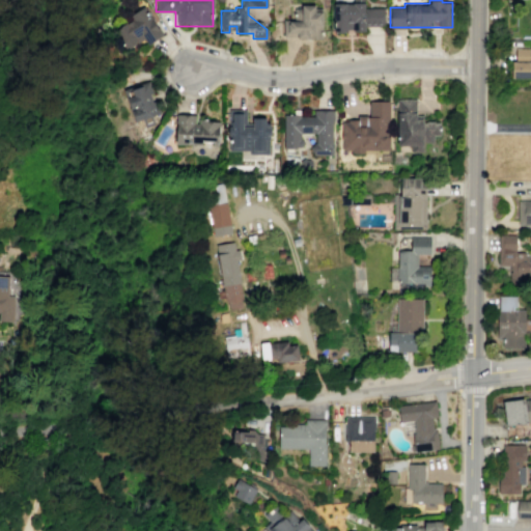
[(333,3),(333,32),(345,32),(345,29),(354,29),(354,32),(365,32),(365,25),(384,25),(384,7),(364,7),(364,3),(333,3)]
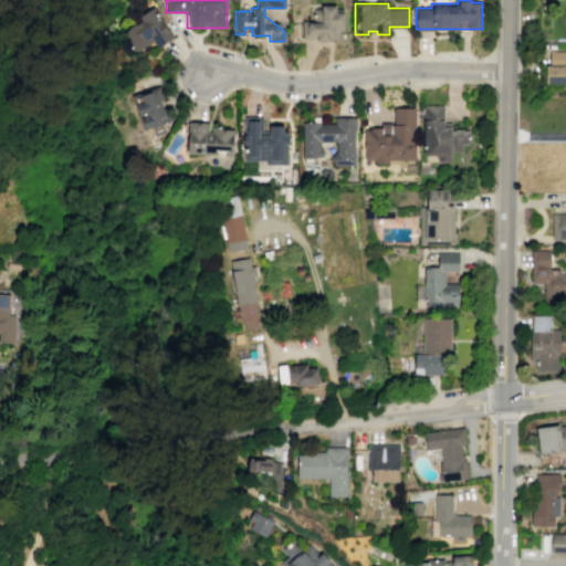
[(301,20),(301,40),(342,41),(343,12),(335,12),(335,6),(321,6),(320,9),(312,9),(312,21),(301,20)]
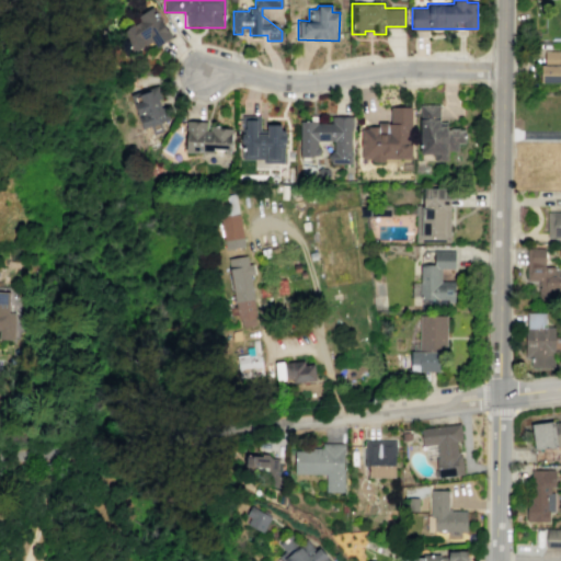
[(119,33),(132,53),(151,41),(155,47),(171,36),(151,7),(136,16),(139,21),(119,33)]
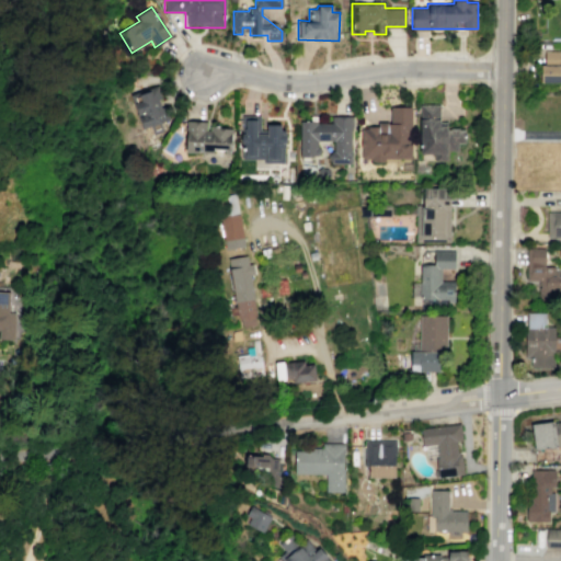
[(544,65),(544,50),(560,50),(560,82),(539,82),(539,65),(544,65)]
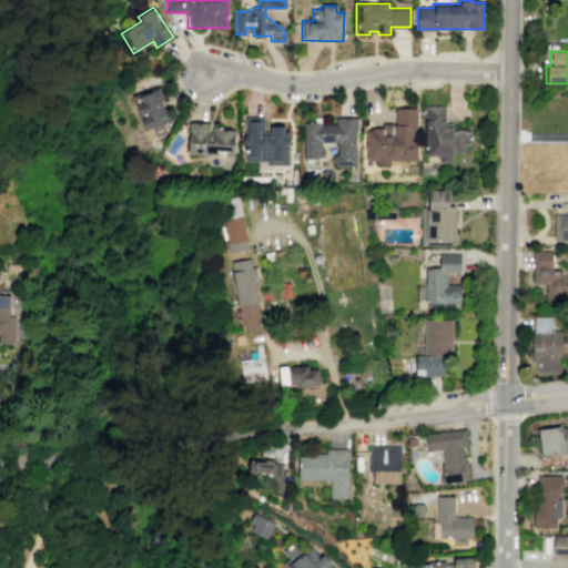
[(158,87),(162,99),(159,100),(162,109),(165,108),(170,121),(162,123),(165,133),(154,137),(151,128),(144,130),(140,118),(144,115),(144,114),(139,117),(131,97),(158,87)]
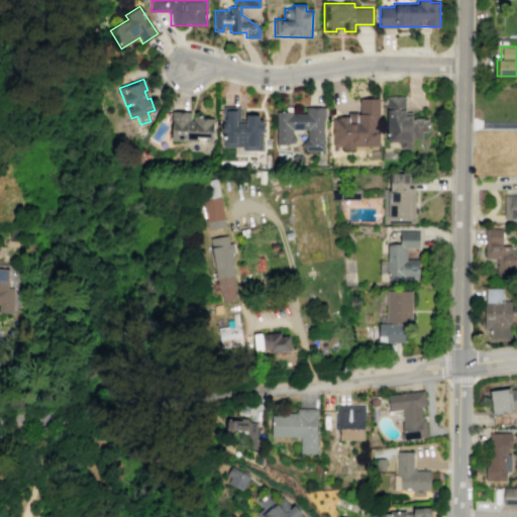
[(386,96),(387,142),(400,142),(400,148),(412,148),(412,138),(421,138),(421,131),(428,131),(428,118),(411,119),(411,115),(405,115),(404,96),(386,96)]
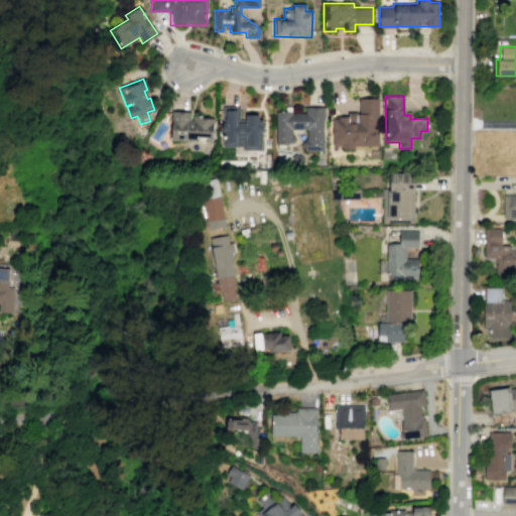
[(332,117),(332,145),(378,144),(378,98),(359,98),(359,113),(347,113),(347,117),(332,117)]
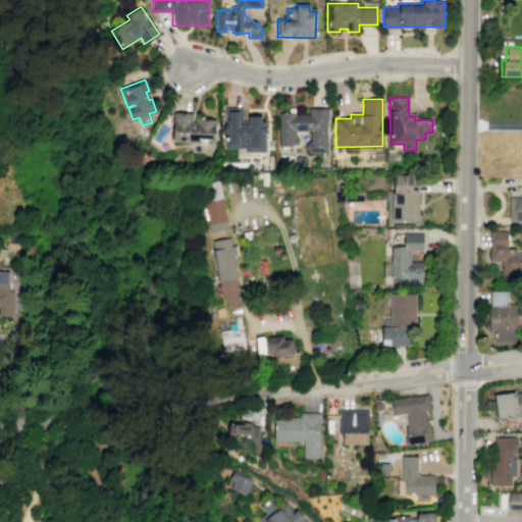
[(224,107),(224,147),(245,147),(245,151),(264,151),(264,120),(261,120),(261,115),(248,115),(248,124),(241,124),(241,107),(224,107)]
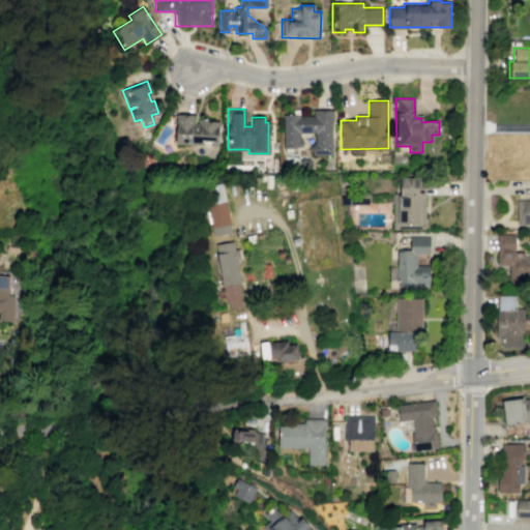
[(313,110),(332,110),(332,121),(331,121),(331,154),(313,154),(312,143),(315,142),(315,133),(299,133),(299,139),(301,140),(301,144),(299,147),(295,147),(295,148),(292,148),(292,152),(283,152),(283,149),(282,149),(282,114),(292,114),(292,109),(299,109),(299,114),(299,115),(306,115),(306,116),(310,116),(310,115),(313,115),(313,110)]
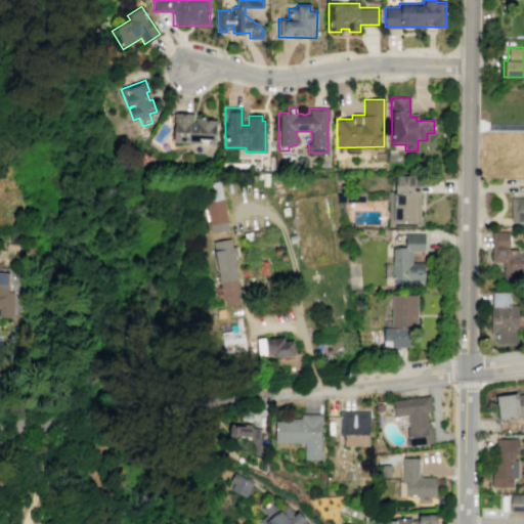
[(173,143),(174,113),(192,114),(192,120),(216,121),(215,144),(173,143)]
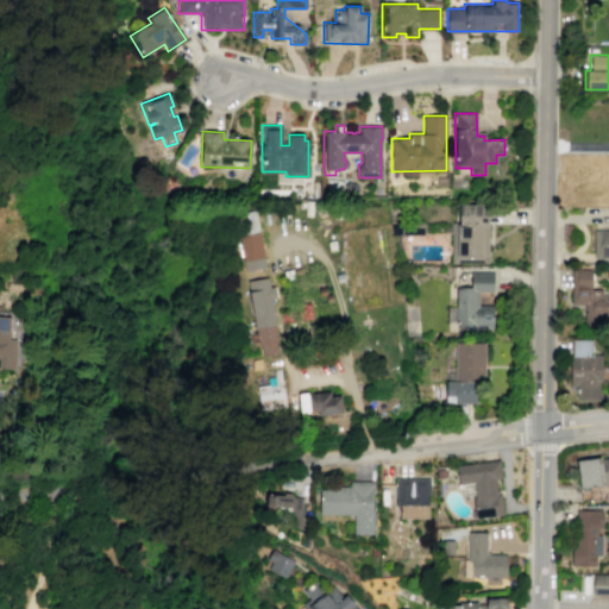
[(487,263),(450,263),(451,221),(459,223),(459,203),(489,205),(487,263)]
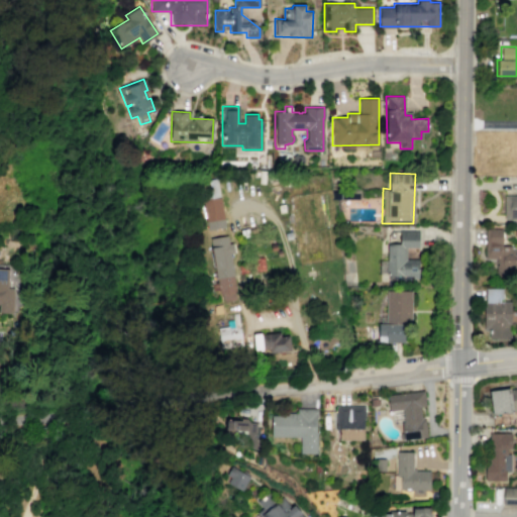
[(516,219),(504,219),(504,195),(516,195),(516,219)]
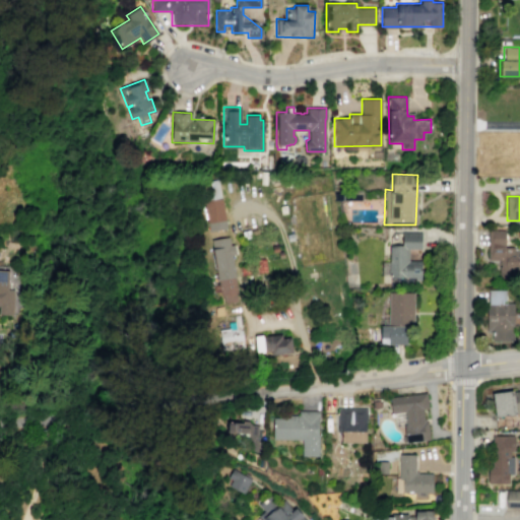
[(226,229),(208,232),(202,201),(220,197),(226,229)]
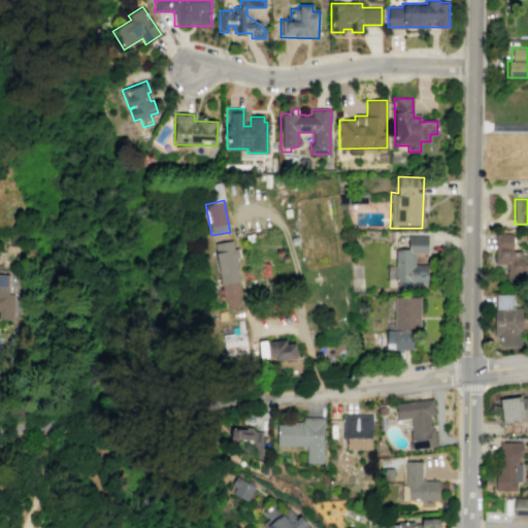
[(522,251),(512,251),(513,234),(495,233),(494,264),(506,264),(506,277),(527,277),(527,254),(521,254),(522,251)]
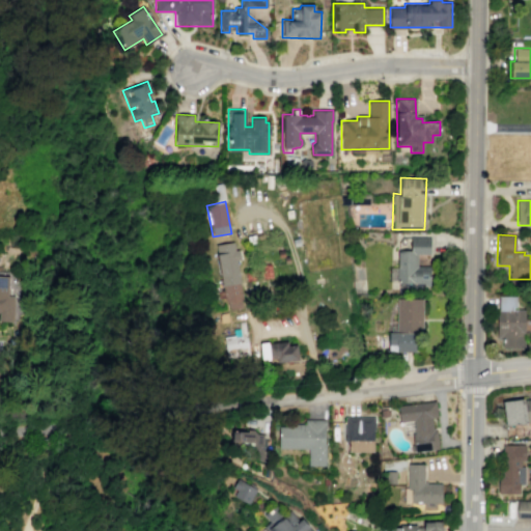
[(396,282),(396,249),(409,249),(409,235),(429,235),(429,254),(416,254),(416,266),(429,266),(429,282),(396,282)]
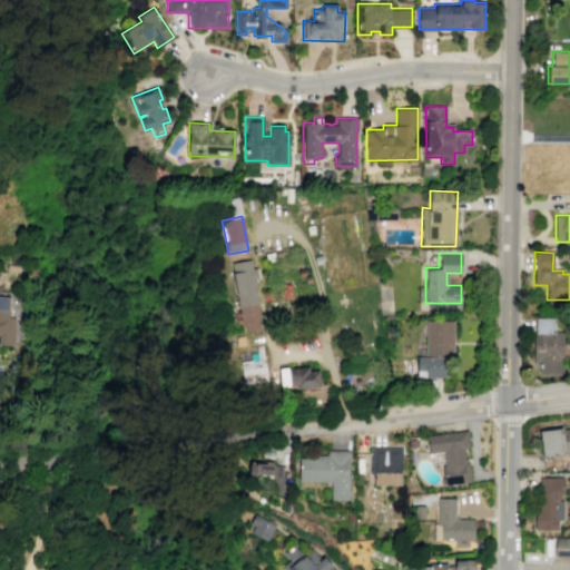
[(242,325),(231,264),(251,261),(252,269),(256,268),(258,279),(254,279),(262,320),(257,321),(259,330),(246,332),(245,324),(242,325)]
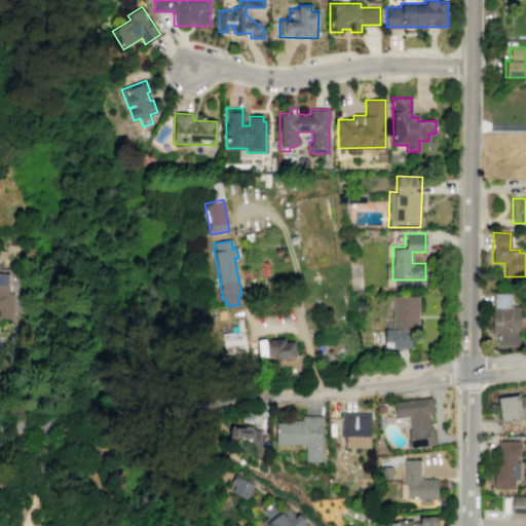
[(0,273),(8,274),(7,293),(13,293),(11,317),(0,317),(0,273)]
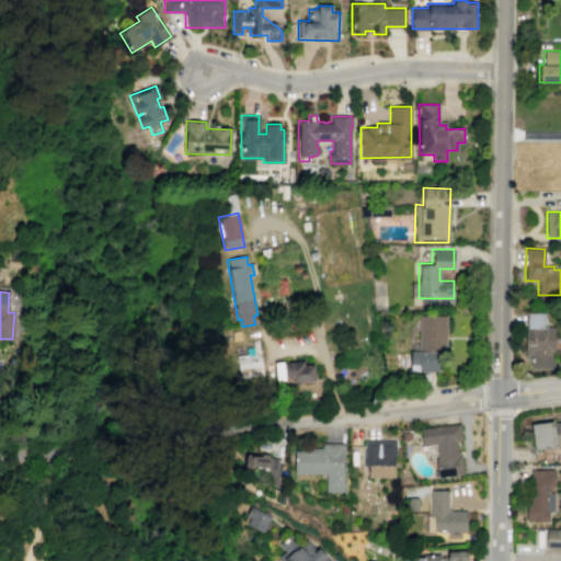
[(546,312),(526,311),(524,357),(530,357),(530,368),(554,368),(556,327),(545,327),(546,312)]
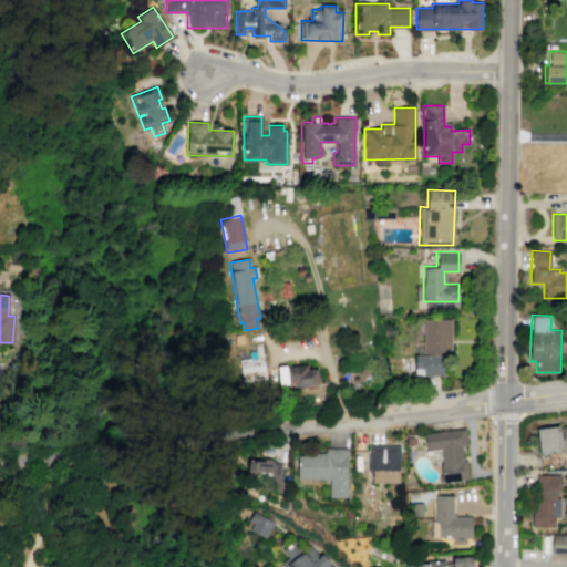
[(423,318),(451,319),(451,357),(443,357),(443,375),(414,375),(414,356),(423,356),(423,318)]
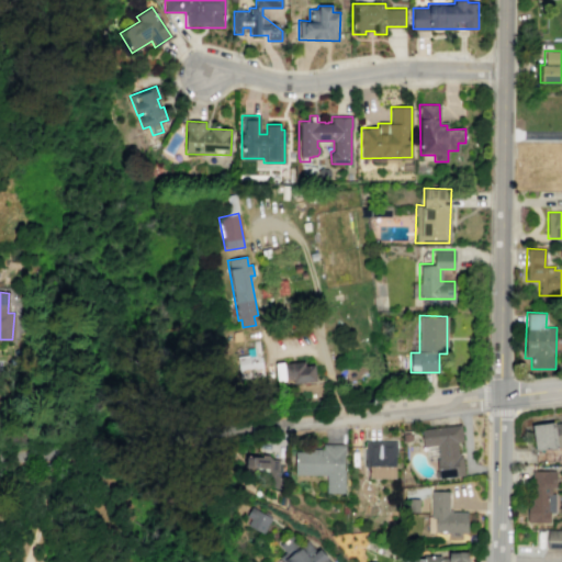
[(261,356),(237,358),(238,378),(262,377),(261,356)]
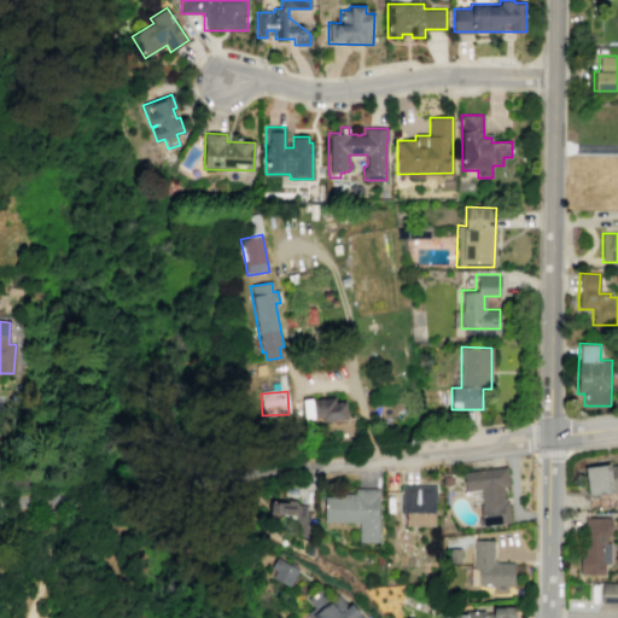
[(312,401),(334,397),(334,403),(344,402),(347,420),(321,423),(321,417),(313,418),(312,401)]
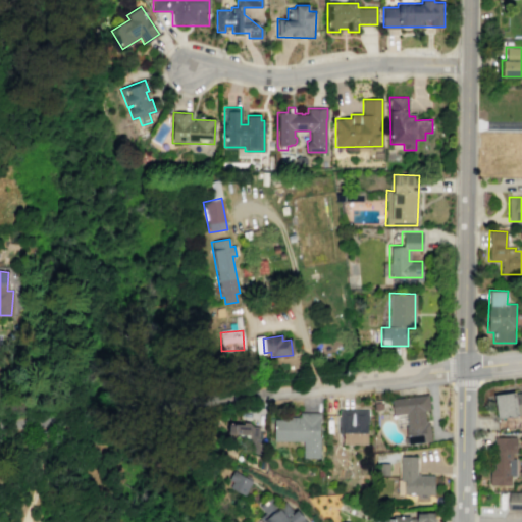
[(492,394),(514,392),(515,393),(521,392),(521,414),(496,418),(492,394)]
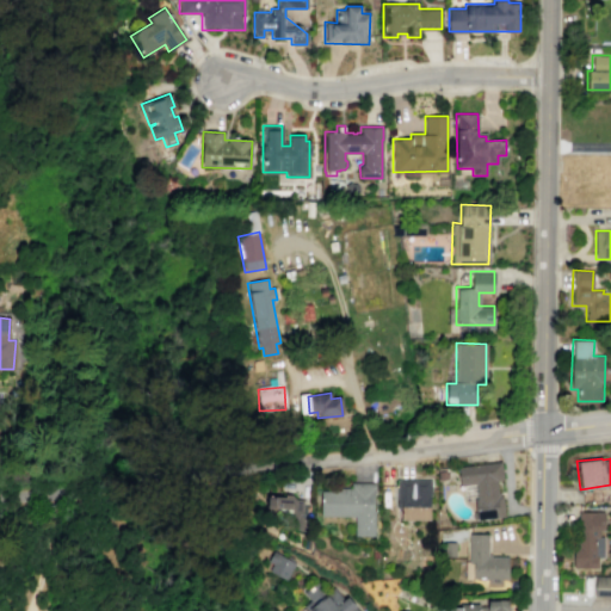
[(457,467),(500,461),(503,480),(495,480),(497,492),(499,492),(499,495),(501,494),(505,517),(473,520),(471,511),(475,511),(473,498),(476,498),(475,483),(460,486),(457,467)]
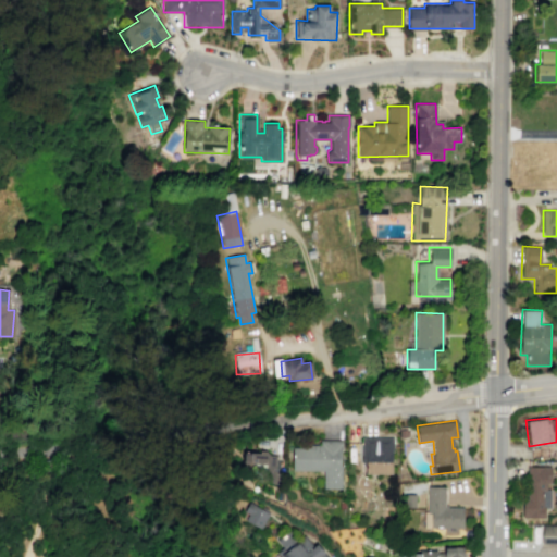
[(361,437),(392,438),(391,473),(376,473),(376,474),(369,474),(369,473),(366,473),(366,463),(361,463),(361,437)]
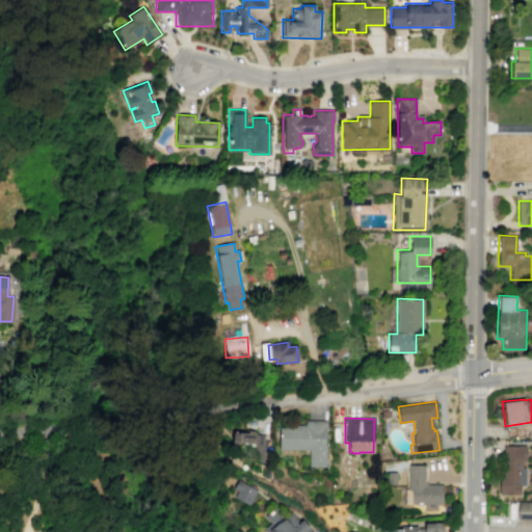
[(306,420),(326,420),(325,467),(308,467),(308,449),(278,449),(278,427),(295,427),(295,424),(304,425),(306,420)]
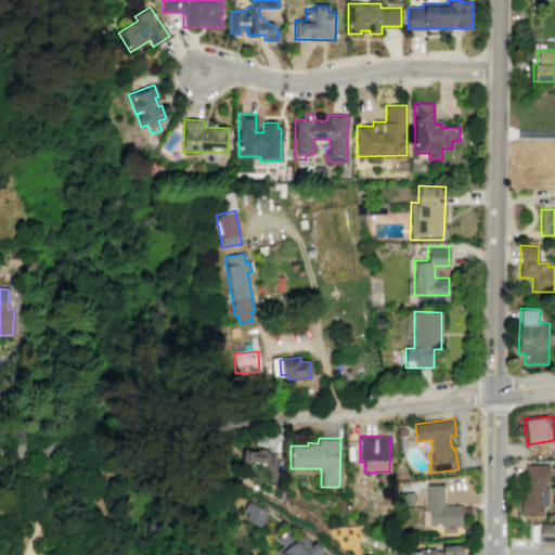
[(243,451),(258,451),(258,449),(265,449),(268,453),(274,453),(274,459),(276,459),(275,482),(258,476),(258,468),(249,461),(243,461),(243,451)]
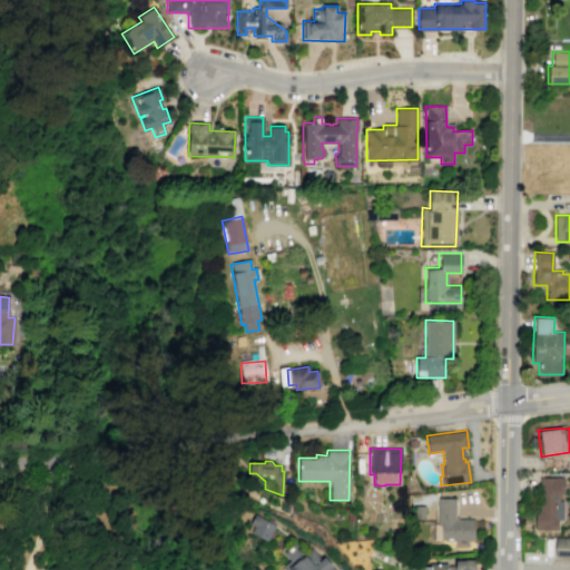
[(534,530),(534,504),(538,504),(539,477),(562,477),(561,520),(557,520),(557,530),(534,530)]
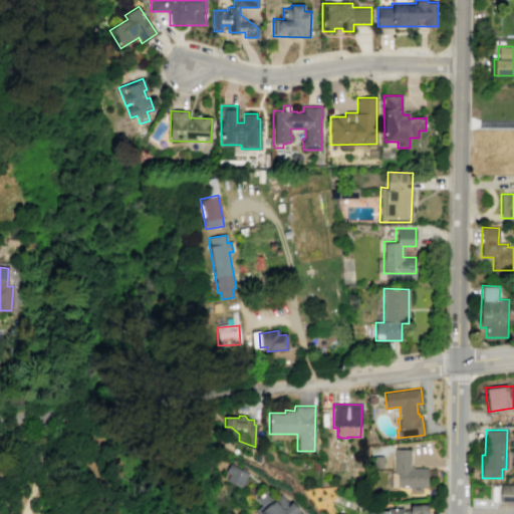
[(394,449),(410,449),(410,466),(413,466),(413,468),(427,468),(427,487),(422,487),(422,490),(410,490),(410,487),(398,487),(398,473),(394,473),(394,449)]
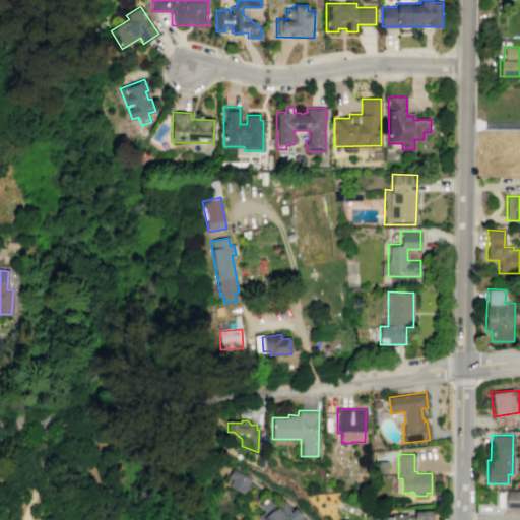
[(232,468),(237,470),(237,471),(251,478),(243,494),(228,485),(231,479),(226,477),(232,468)]
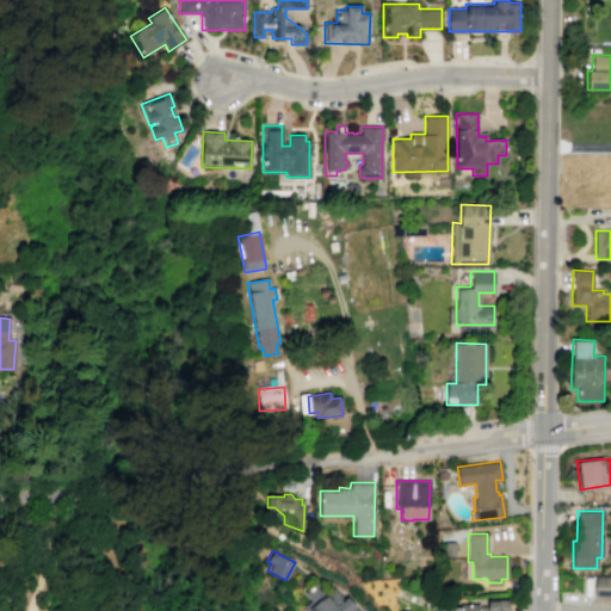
[(594,576),(610,576),(610,597),(594,597),(594,576)]
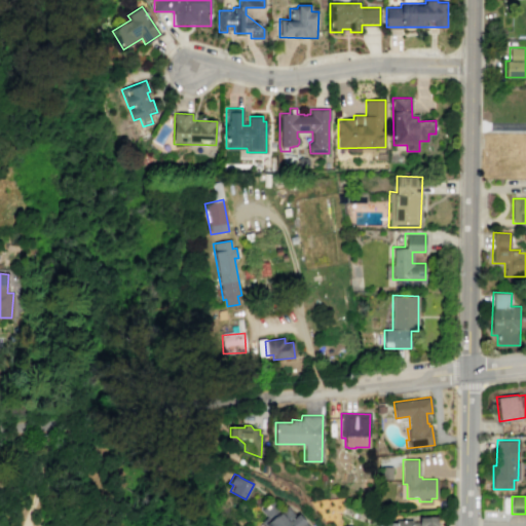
[(261,509),(271,499),(279,510),(286,504),(295,515),(298,512),(309,525),(264,525),(261,522),(267,517),(261,509)]
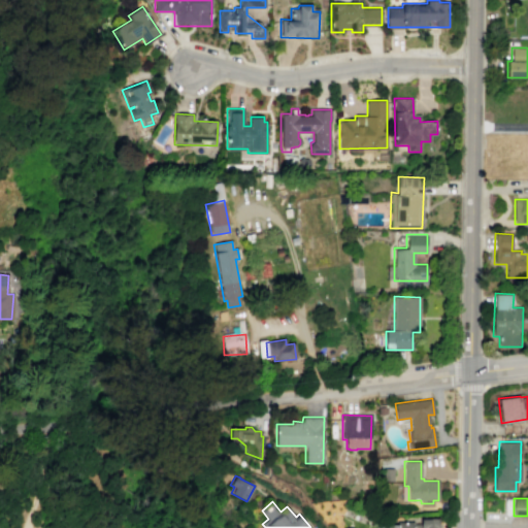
[(439,527),(439,518),(421,518),(421,524),(414,524),(414,522),(398,522),(398,524),(387,524),(387,527),(439,527)]
